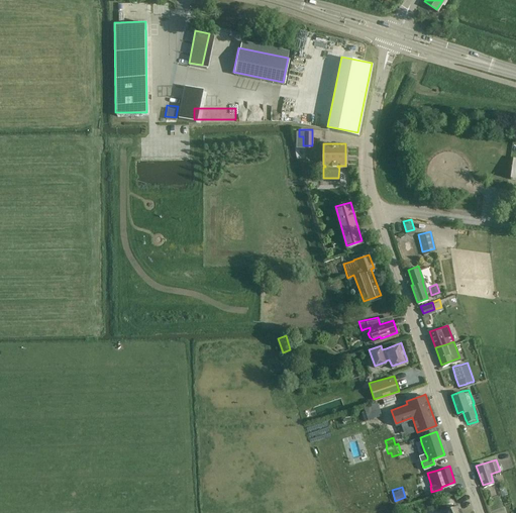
[(470,512),(471,512),(470,512),(461,512),(458,504),(440,511),(440,512),(470,512)]
